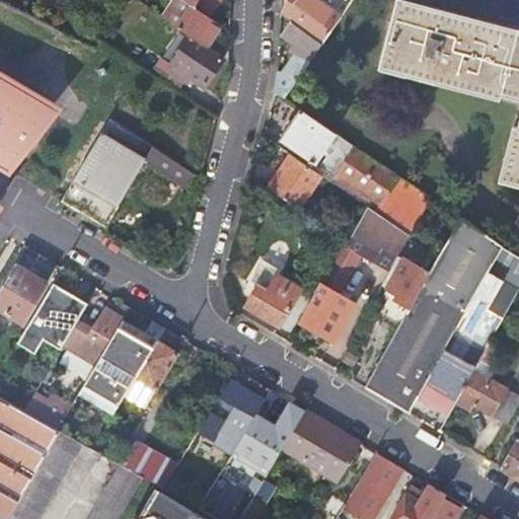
[(183,0),(192,5),(210,16),(219,0),(183,0)]
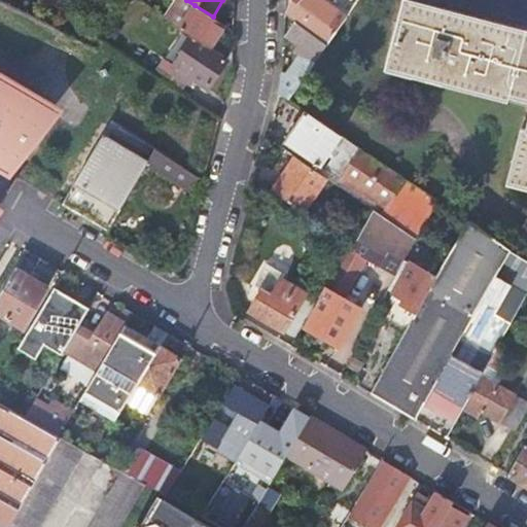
[(326,45),(345,19),(318,0),(292,0),(285,14),(326,45)]
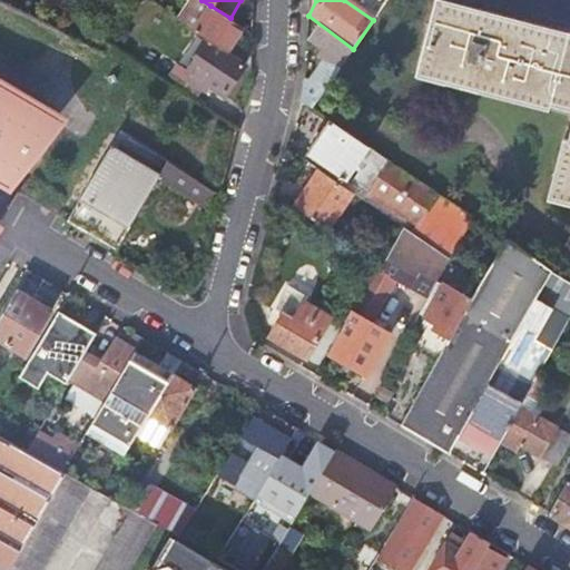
[(231,18),(210,6),(195,31),(208,40),(245,64),(252,69),(252,55),(234,42),(244,26),(231,18)]
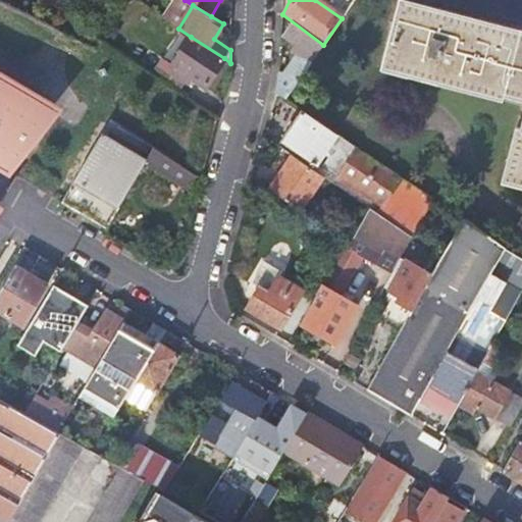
[(521,38),(400,7),(384,67),(521,101),(521,128),(508,185),(521,188),(521,38)]
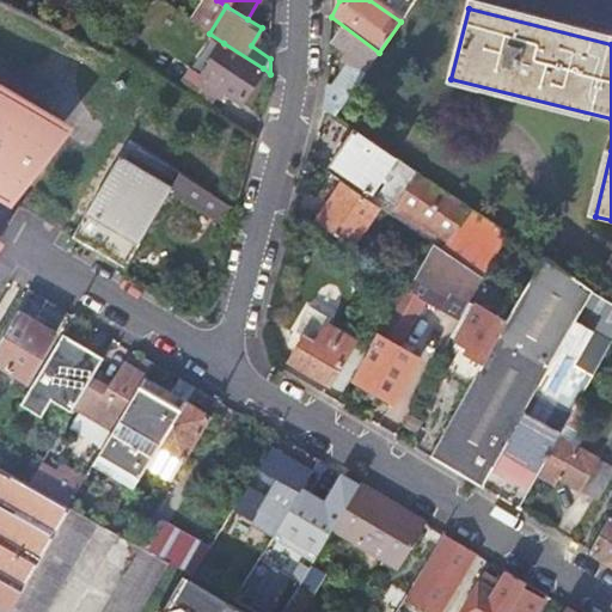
[(359,85),(379,54),(342,28),(332,43),(347,53),(344,56),(356,65),(349,77),(359,85)]
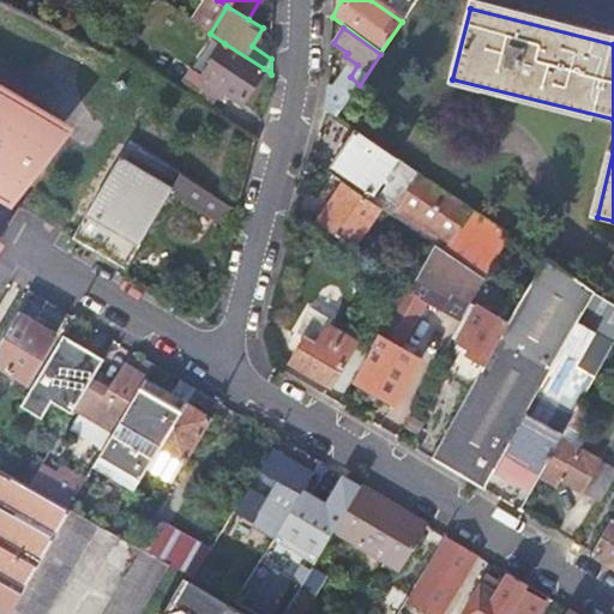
[(264,68),(224,43),(203,78),(191,71),(181,86),(212,107),(222,91),(241,104),(264,68)]
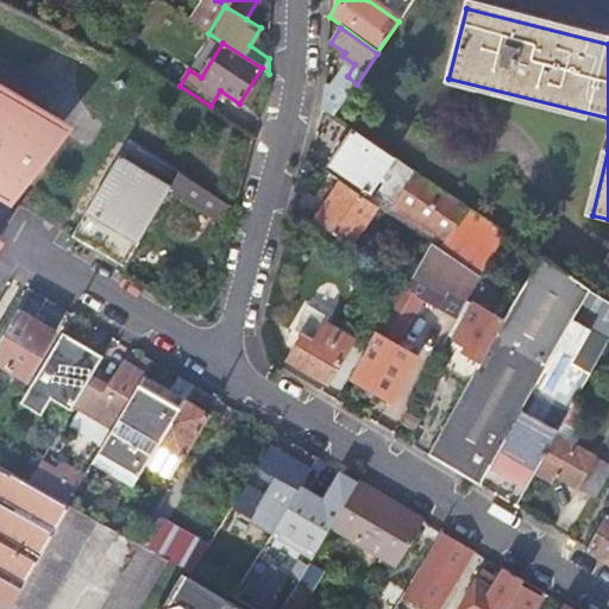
[(345,101),(326,92),(324,110),(334,114),(345,101)]
